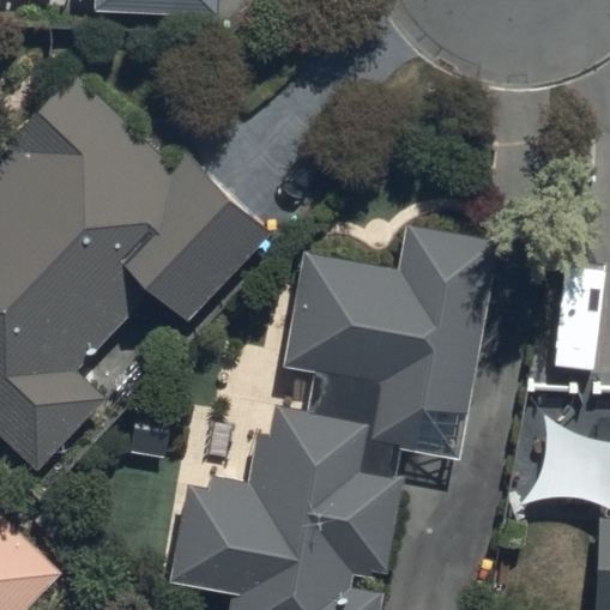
[(94,0),(94,10),(213,14),(213,0),(94,0)]
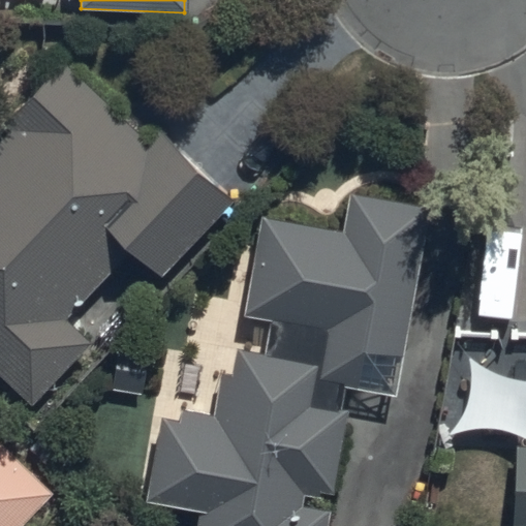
[(0,374),(30,402),(89,339),(68,319),(132,250),(162,278),(234,200),(157,130),(149,140),(63,59),(2,124),(9,130),(0,138),(0,374)]
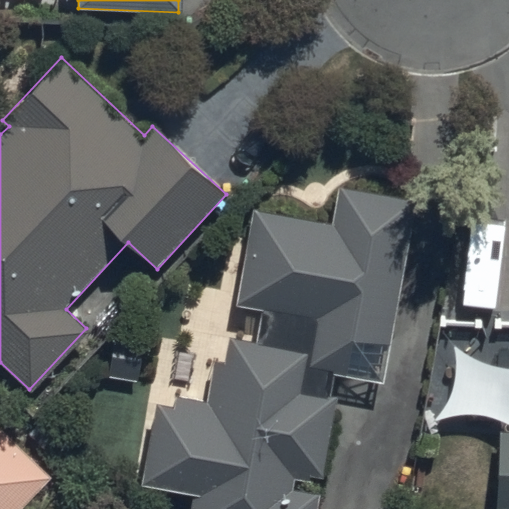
[(382,384),(415,202),(336,187),(329,226),(254,212),(238,304),(265,309),(258,346),(227,340),(223,362),(211,360),(204,401),(176,396),(173,412),(155,409),(142,484),(193,493),(189,508),(315,508),(319,493),(290,488),(292,476),(322,482),(337,396),(329,395),(333,375),(382,384)]
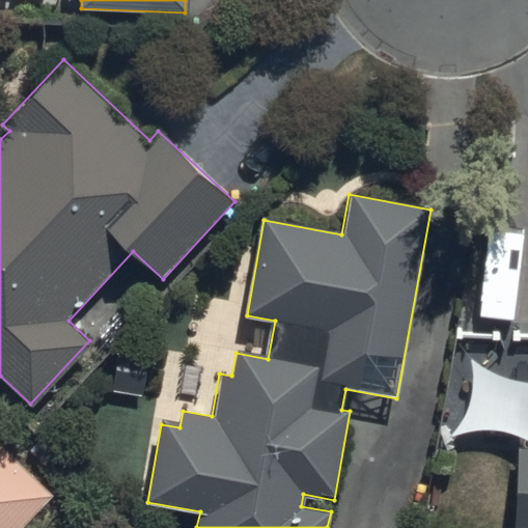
[(0,527),(20,527),(51,497),(0,447),(0,527)]
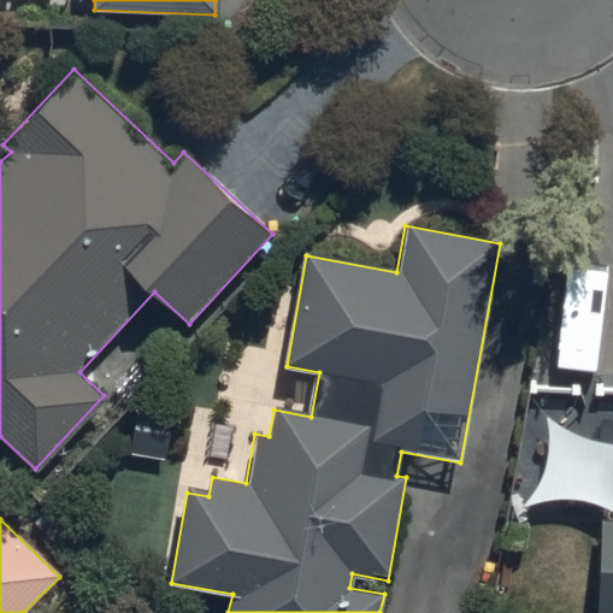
[(612,525),(601,525),(597,611),(612,611),(612,525)]
